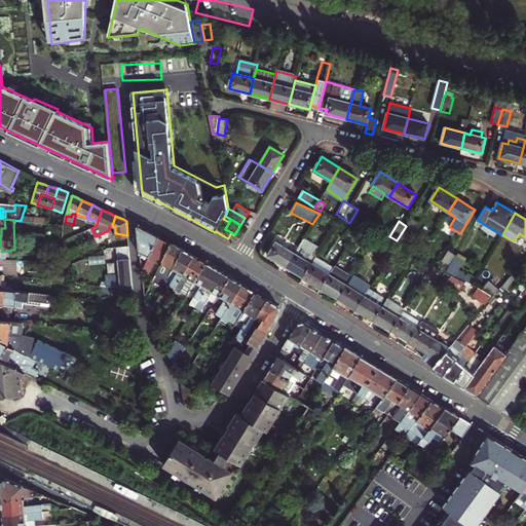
[(149,258),(158,236),(151,232),(137,225),(142,271),(149,258)]
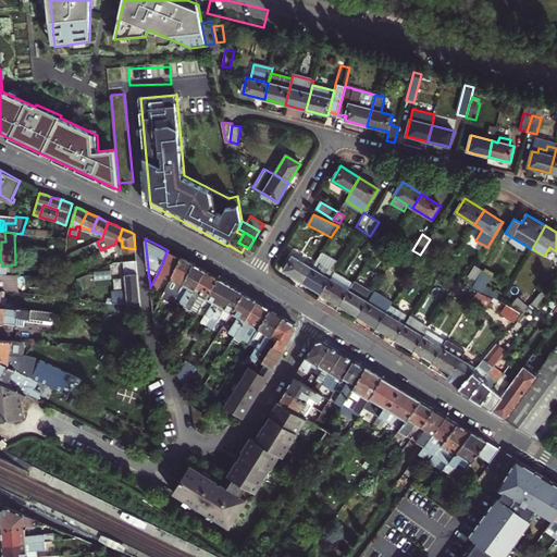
[(437,244),(430,239),(420,255),(428,260),(437,244)]
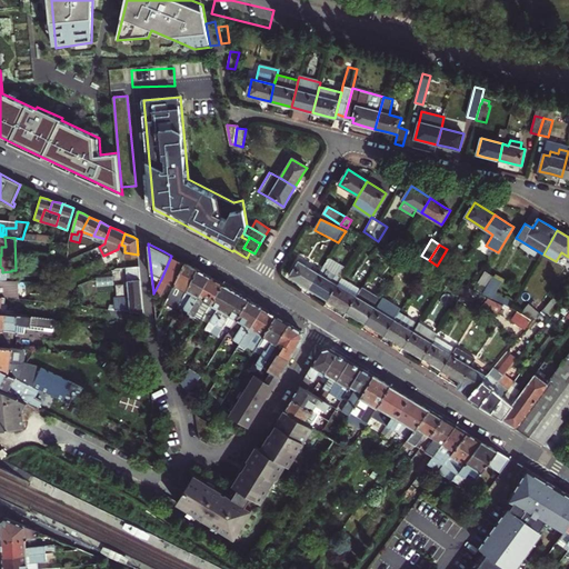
[(386,249),(378,246),(375,252),(381,256),(386,249)]
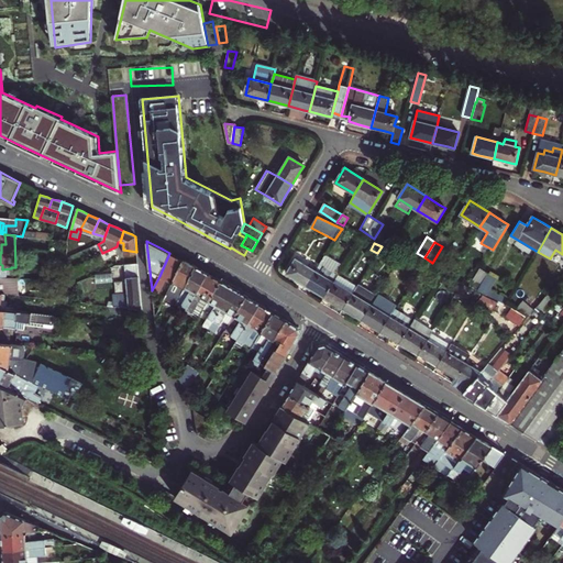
[(382,246),(377,253),(386,256),(387,255),(399,261),(401,256),(390,251),(382,246)]
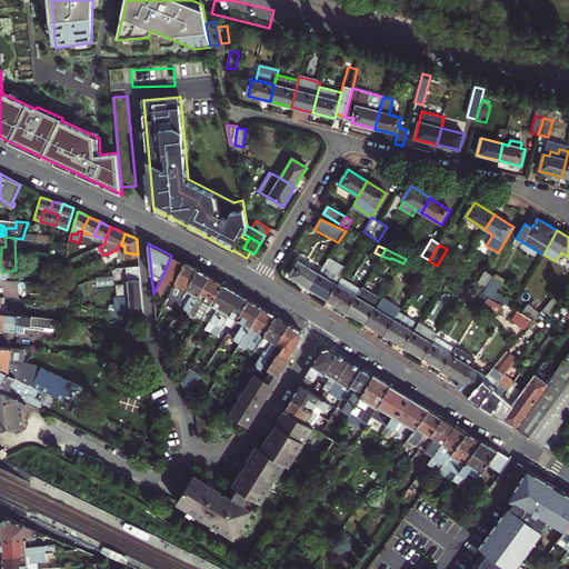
[(126,267),(139,267),(139,260),(138,255),(125,252),(126,255),(126,267)]
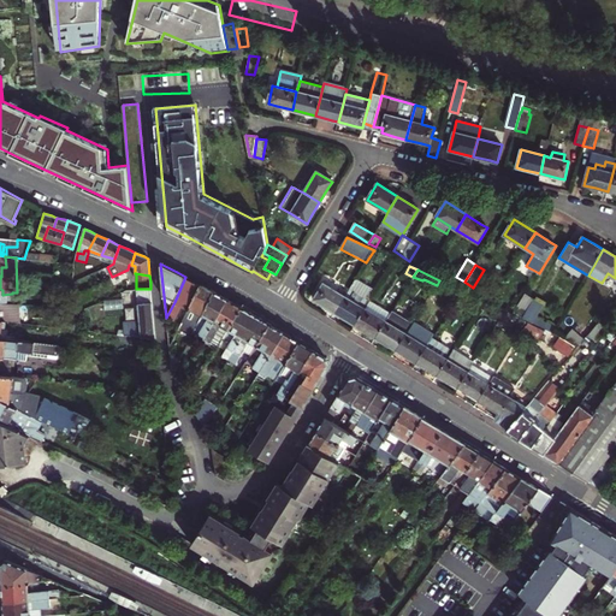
[(194,280),(185,277),(175,302),(166,318),(173,321),(181,306),(188,309),(200,284),(194,280)]
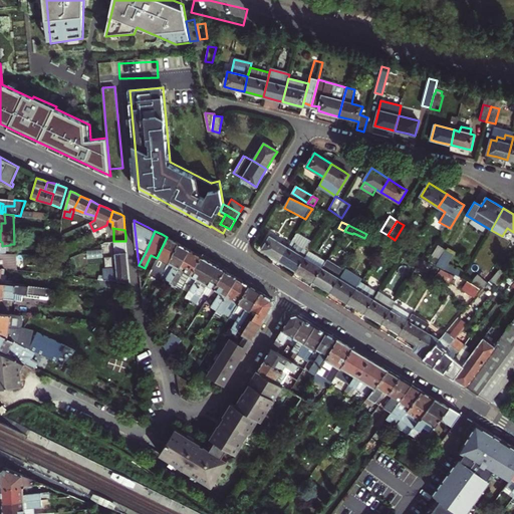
[(288,247),(279,260),(289,266),(296,270),(308,252),(309,251),(306,249),(311,241),(297,232),(288,247)]
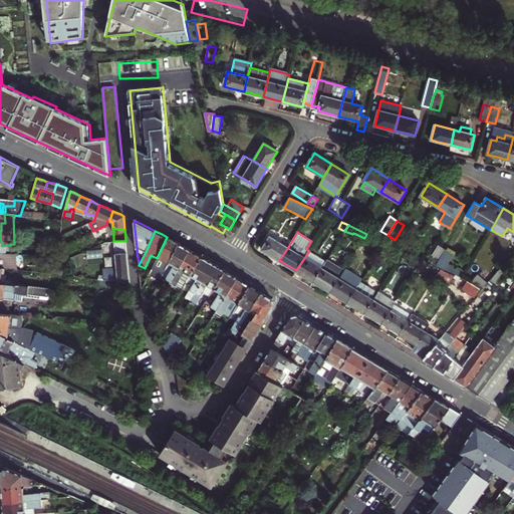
[(174,240),(167,237),(157,258),(150,273),(161,278),(162,277),(178,242),(174,240)]
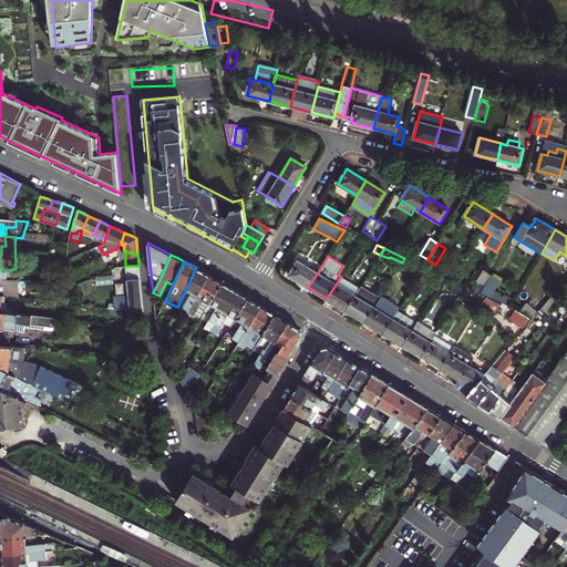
[(300,282),(308,287),(318,272),(298,261),(289,276),(300,282)]
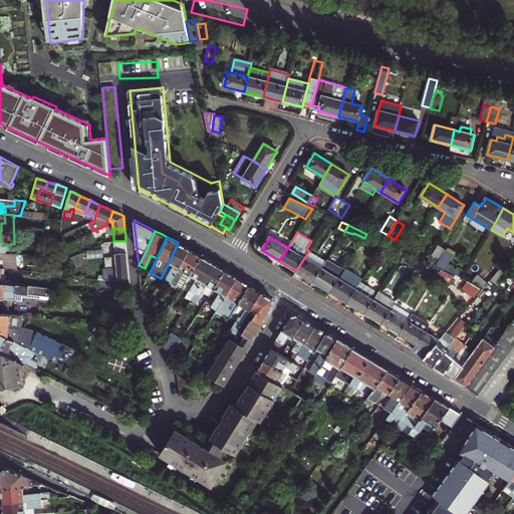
[(2,242),(0,241),(0,252),(10,252),(10,245),(2,246),(2,242)]
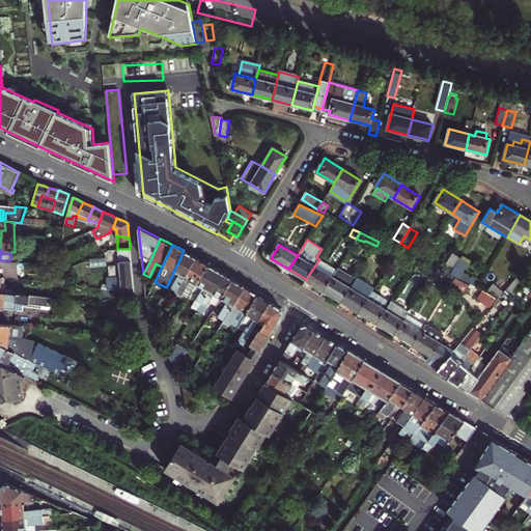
[(60,267),(80,256),(76,249),(70,252),(61,256),(60,267)]
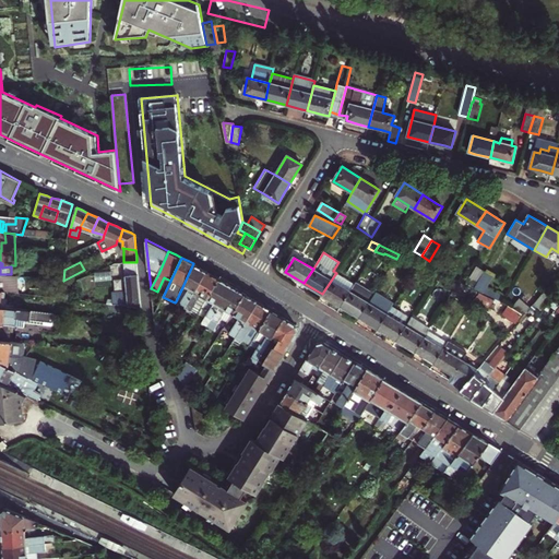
[(123,262),(126,276),(139,276),(138,270),(137,262),(123,262)]
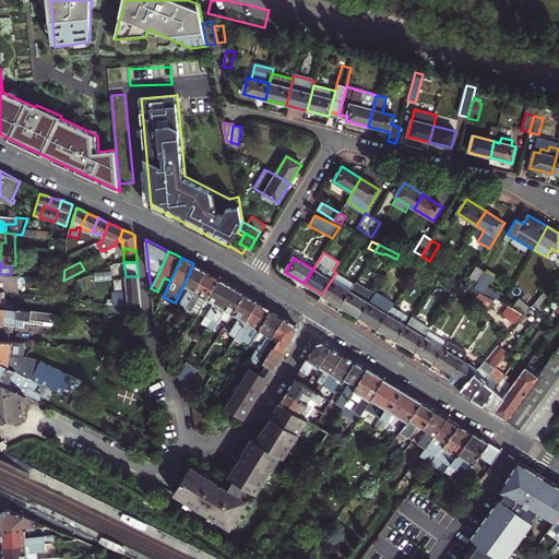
[(201,268),(193,263),(176,301),(185,307),(205,271),(201,268)]
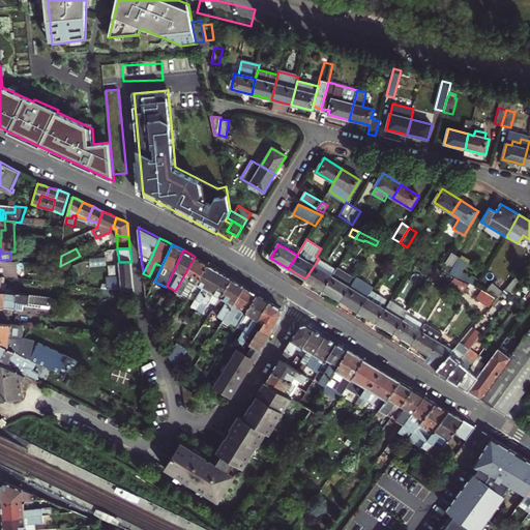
[(410,265),(414,258),(404,253),(399,259),(410,265)]
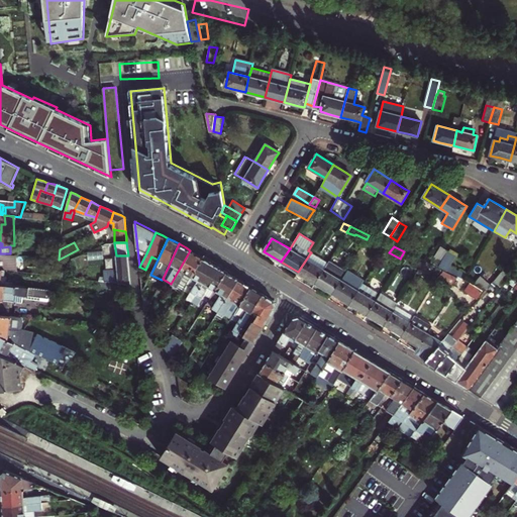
[(433,261),(440,266),(448,250),(441,246),(433,261)]
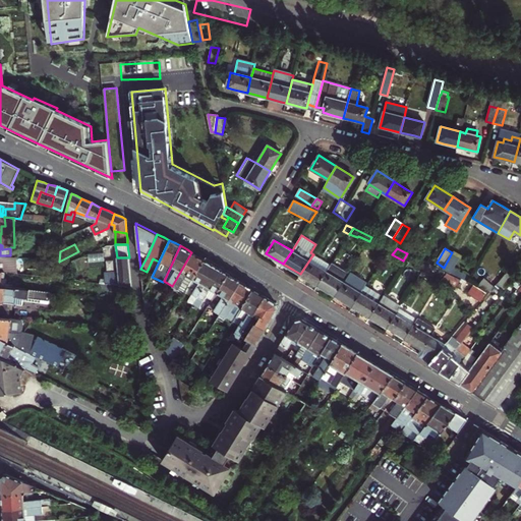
[(199,257),(191,252),(172,286),(177,289),(176,291),(182,295),(189,285),(205,259),(199,257)]
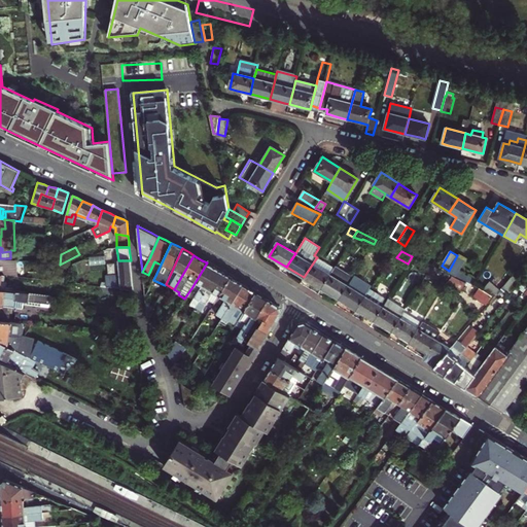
[(464,260),(457,255),(449,271),(456,275),(464,260)]
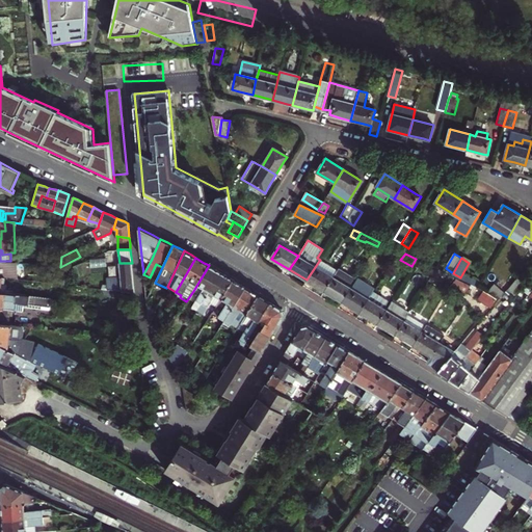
[(10,261),(0,261),(0,276),(5,277),(11,278),(10,261)]
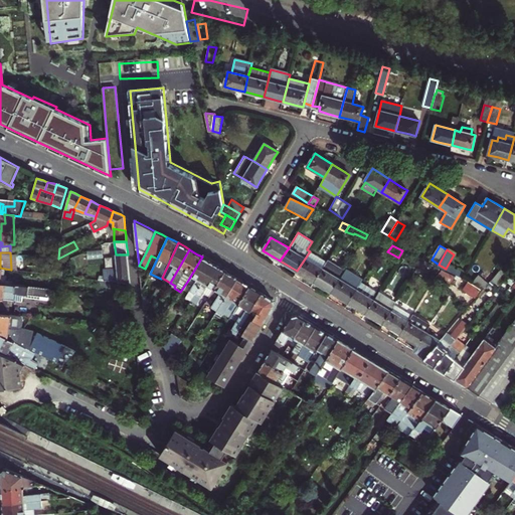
[(314,282),(326,264),(309,252),(297,271),(309,279),(314,282)]
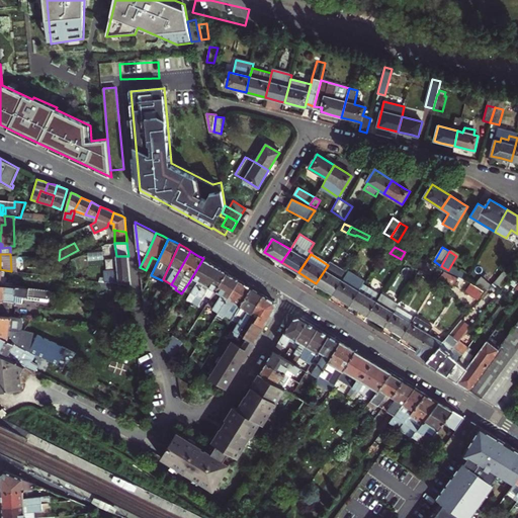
[(128,256),(116,256),(117,269),(130,269),(128,263),(128,256)]
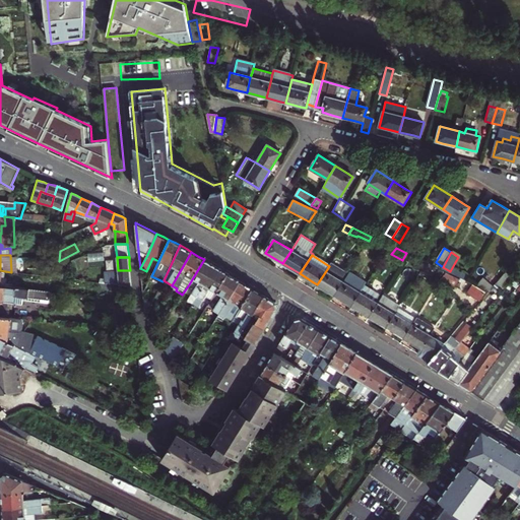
[(192,293),(197,296),(215,266),(211,263),(204,259),(189,284),(195,288),(192,293)]
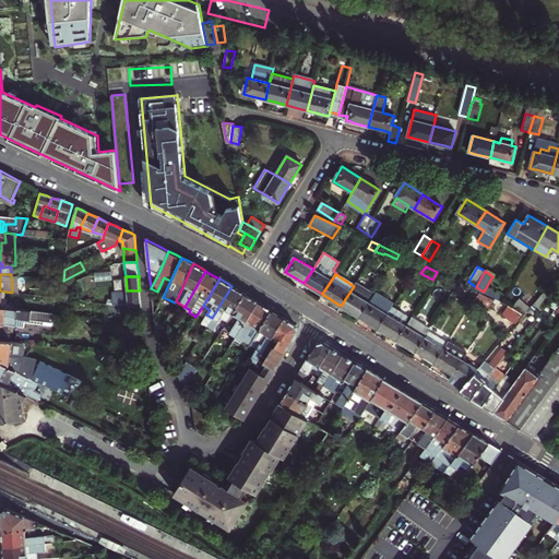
[(357,281),(354,286),(341,306),(352,312),(359,317),(376,292),(357,281)]
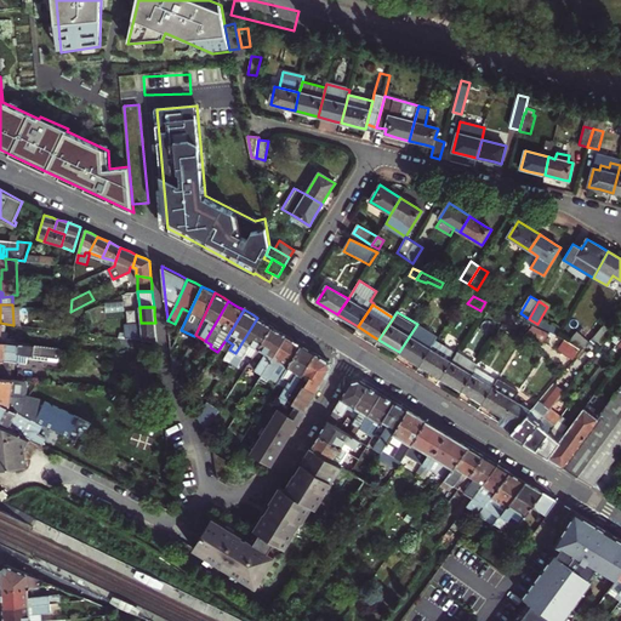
[(530,325),(511,313),(502,328),(510,332),(513,326),(525,334),(530,325)]
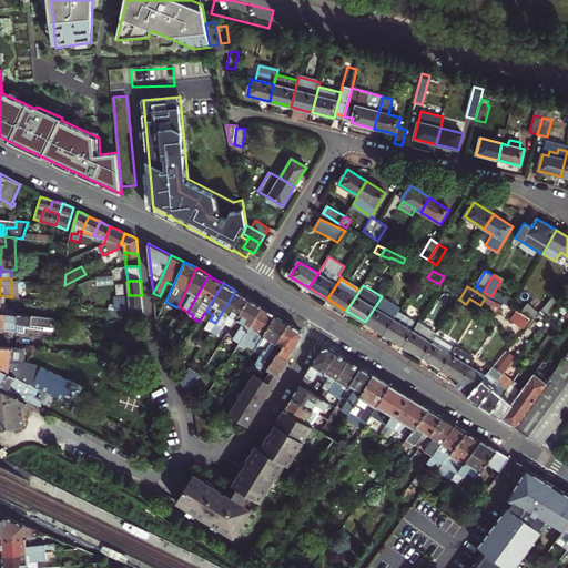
[(225,322),(231,325),(249,297),(243,295),(235,291),(215,323),(211,331),(217,334),(225,322)]
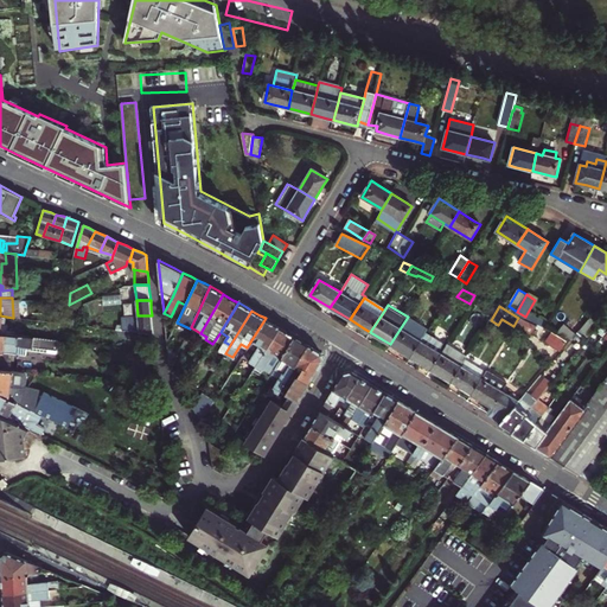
[(153,333),(152,315),(138,315),(122,317),(122,325),(116,325),(116,330),(153,333)]
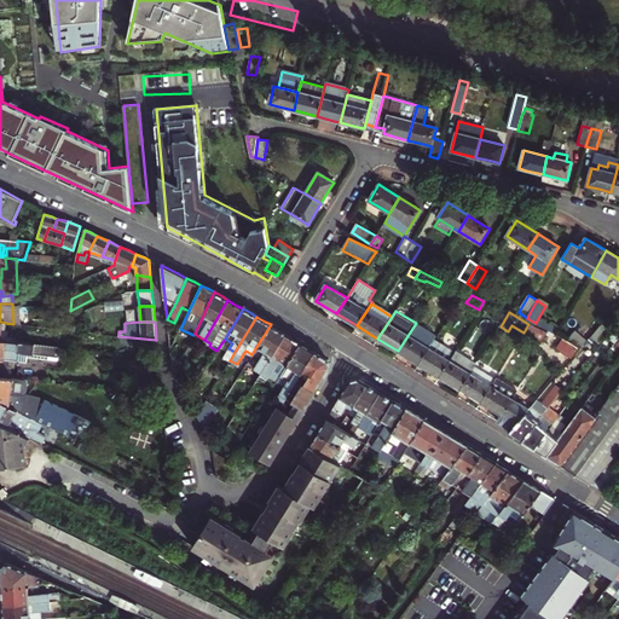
[(409,358),(420,364),(435,339),(437,335),(416,323),(398,351),(409,358)]
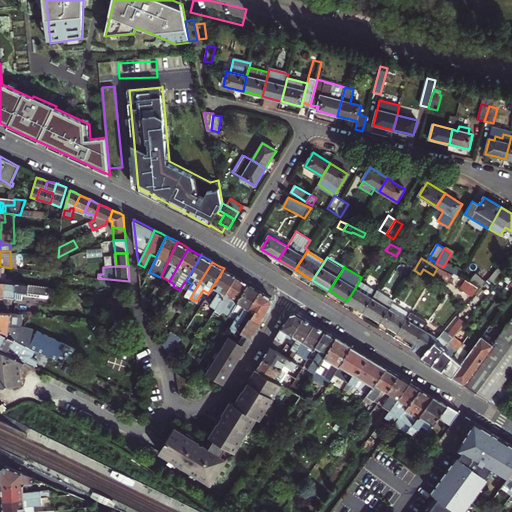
[(216,308),(236,276),(232,274),(224,268),(208,293),(214,297),(210,305),(216,308)]
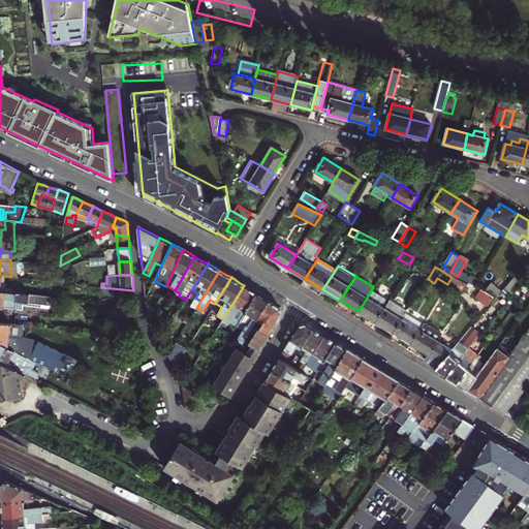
[(455,277),(450,284),(463,291),(467,284),(455,277)]
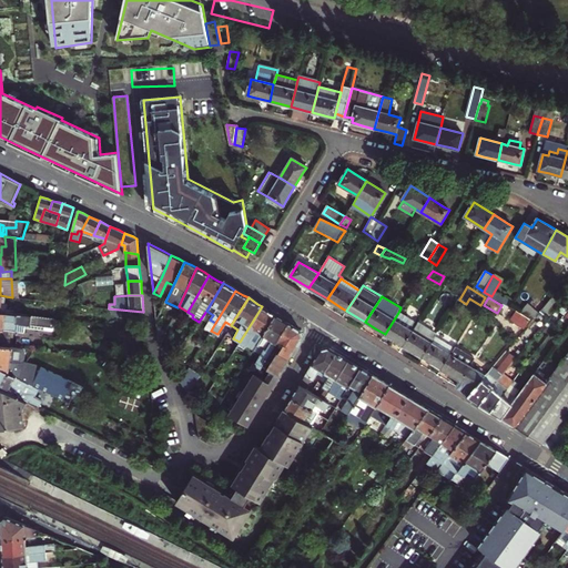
[(521,312),(533,316),(537,310),(529,303),(521,312)]
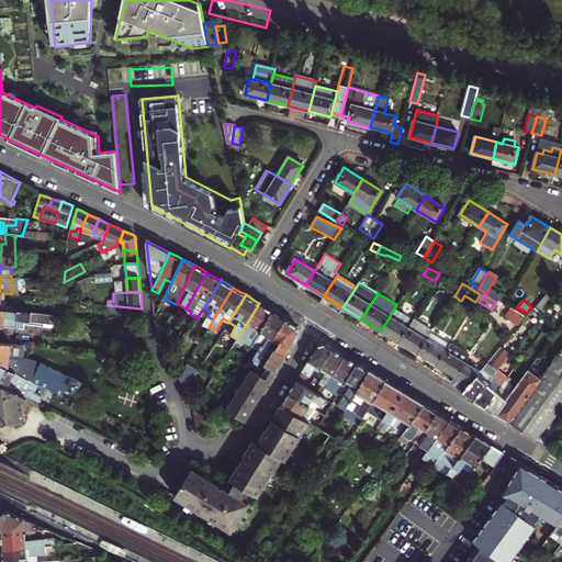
[(248,335),(255,339),(272,311),(268,308),(259,303),(237,338),(244,343),(248,335)]
